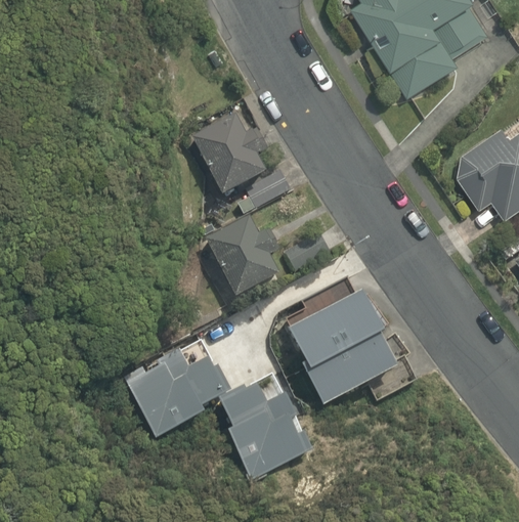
[(345,0),(344,1),(402,97),(456,66),(450,57),(485,36),(463,0),(345,0)]
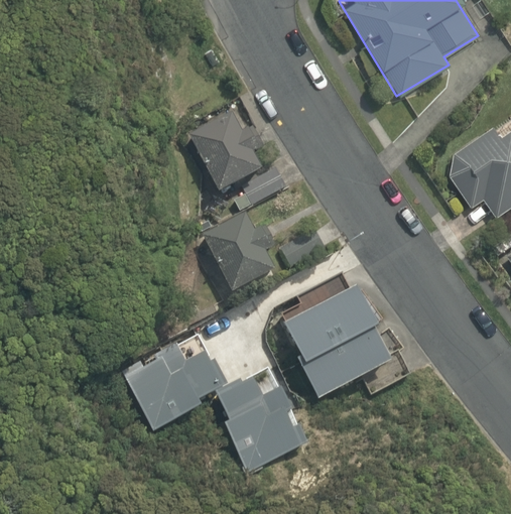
[(243,103),(185,130),(215,190),(272,162),(243,103)]
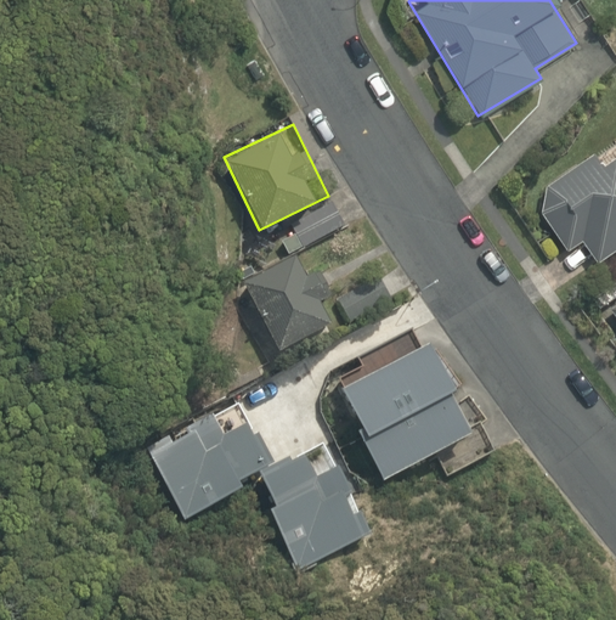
[(585,244),(594,260),(615,246),(615,163),(605,170),(593,151),(533,190),(572,252),(585,244)]
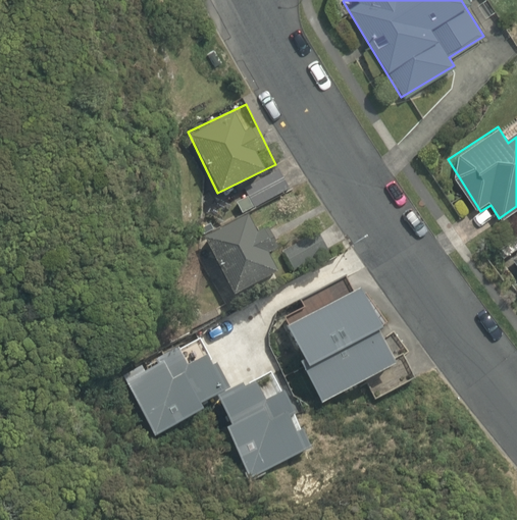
[(252,208),(203,230),(233,294),(280,272),(252,208)]
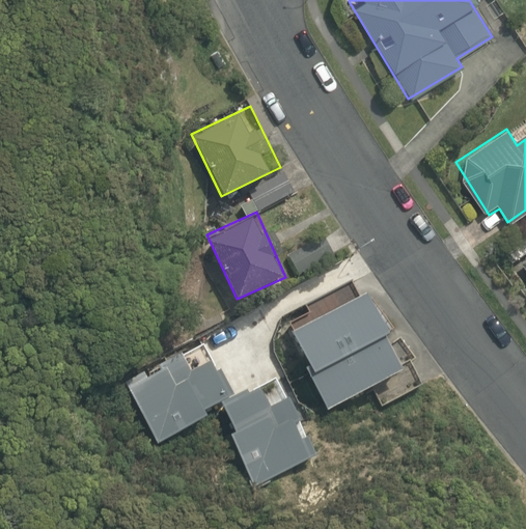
[(285,314),(328,408),(376,386),(385,408),(424,390),(383,299),(368,305),(358,281),(285,314)]
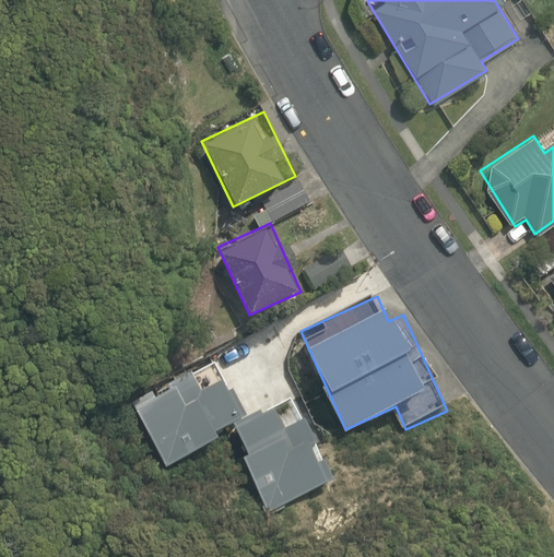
[(190,363),(128,392),(164,466),(219,440),(214,430),(240,418),(212,359),(192,368),(190,363)]
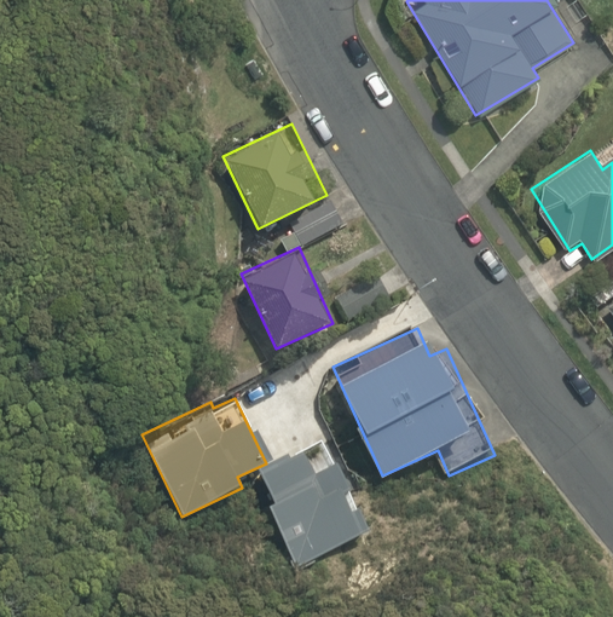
[(371,535),(334,457),(311,468),(302,451),(265,470),(273,486),(266,490),(304,569),(371,535)]
